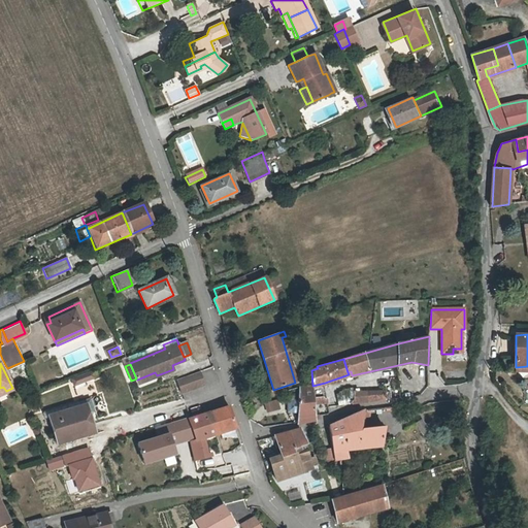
[(90,370),(72,377),(75,385),(93,378),(90,370)]
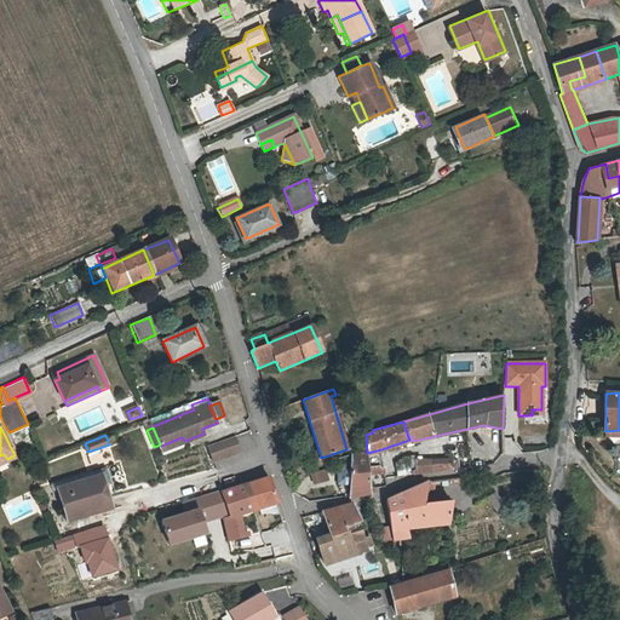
[(237,436),(211,445),(217,460),(242,451),(237,436)]
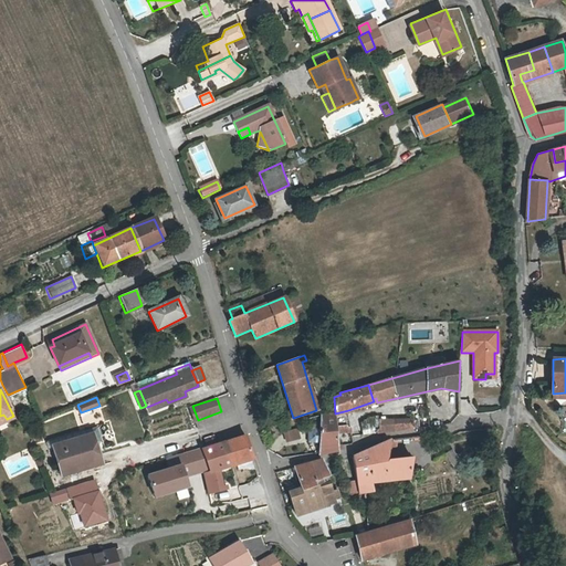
[(166,399),(147,407),(149,411),(168,405),(168,402),(166,399)]
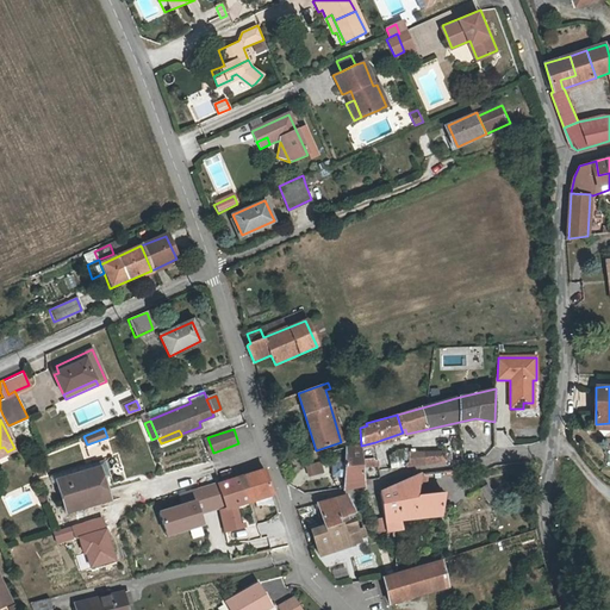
[(378,461),(375,442),(361,446),(360,446),(361,456),(362,456),(362,460),(372,460),(373,461),(378,461)]
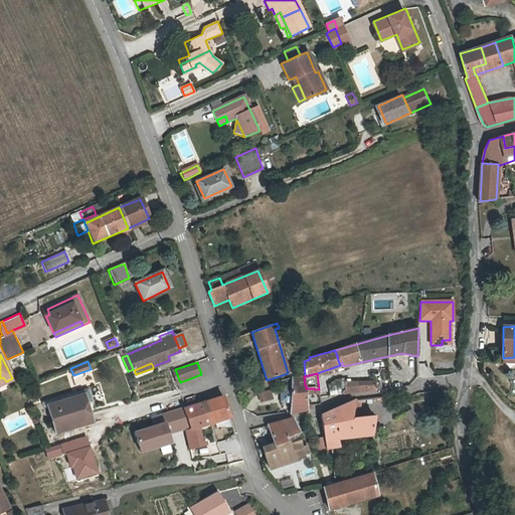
[(305,385),(304,376),(292,378),(292,391),(291,402),(291,412),(294,412),(299,411),(308,410),(308,404),(306,388),(306,385),(305,385)]
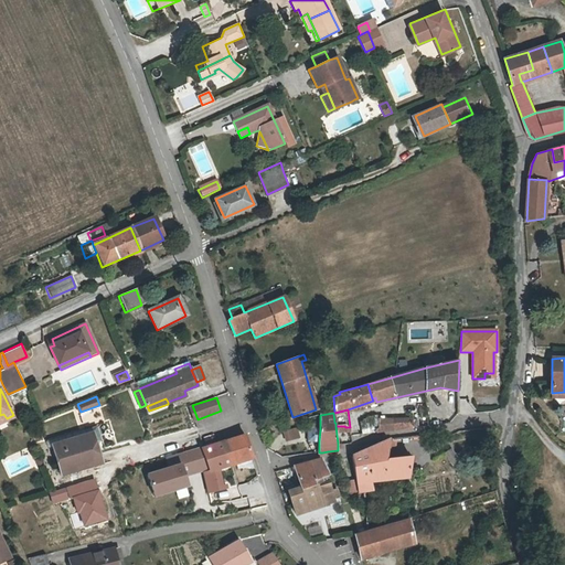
[(393,420),(394,430),(413,427),(412,422),(415,420),(414,417),(393,420)]
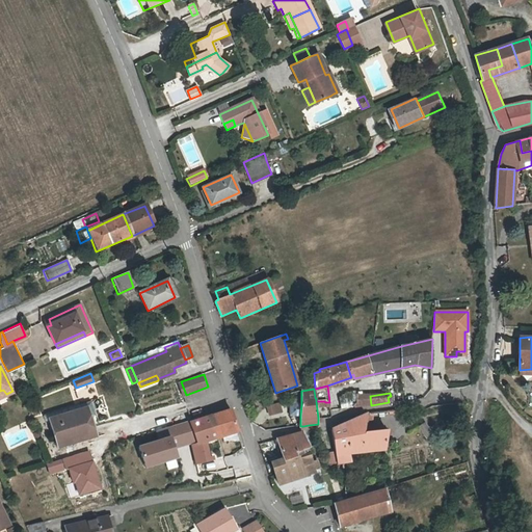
[(371,405),(370,396),(357,394),(357,400),(353,407),(371,405)]
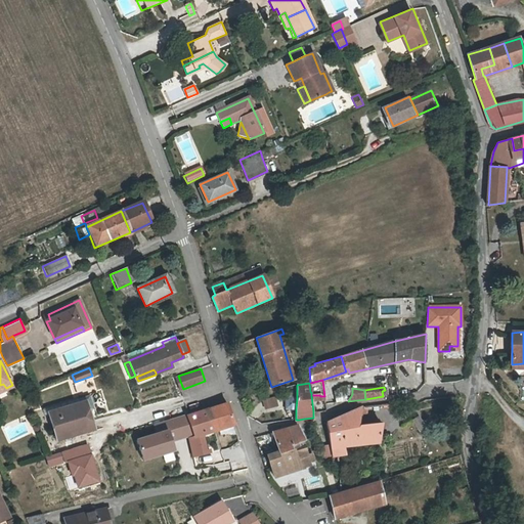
[(276,406),(273,398),(266,400),(268,408),(276,406)]
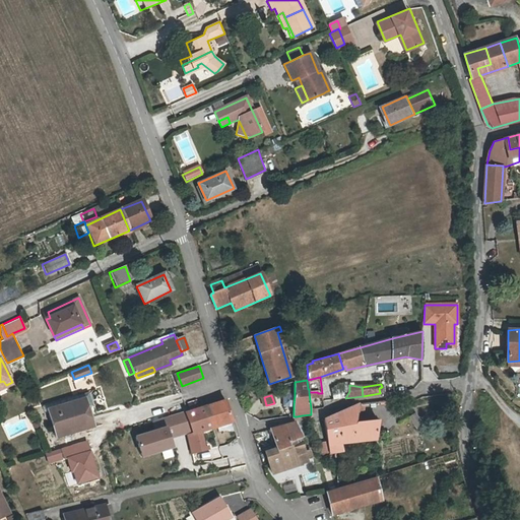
[(294,406),(295,395),(283,395),(283,406),(294,406)]
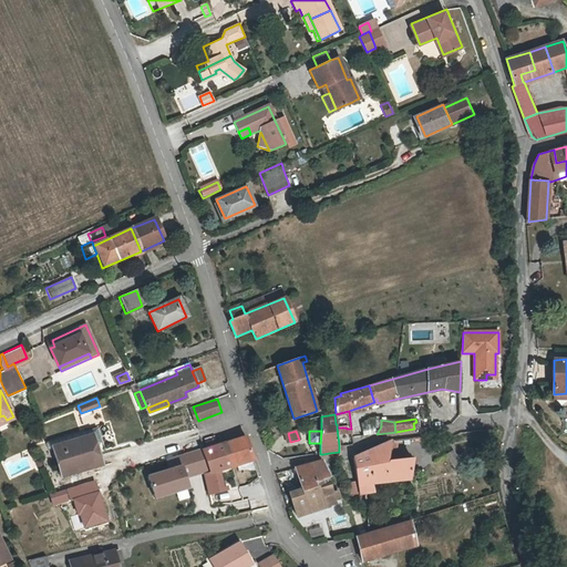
[(95,436),(55,447),(63,476),(103,465),(95,436)]
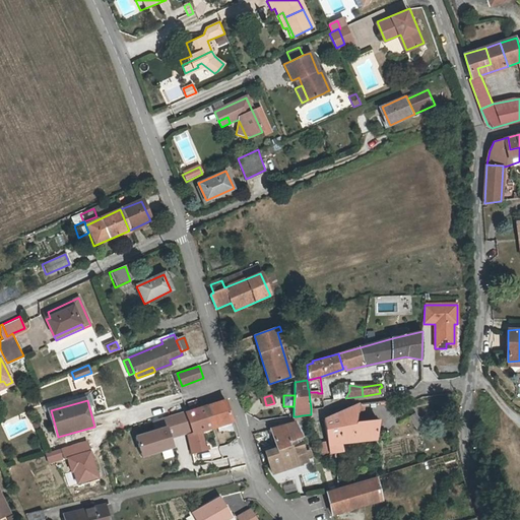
[(191,432),(192,433),(205,430),(233,421),(225,400),(185,412),(191,432)]
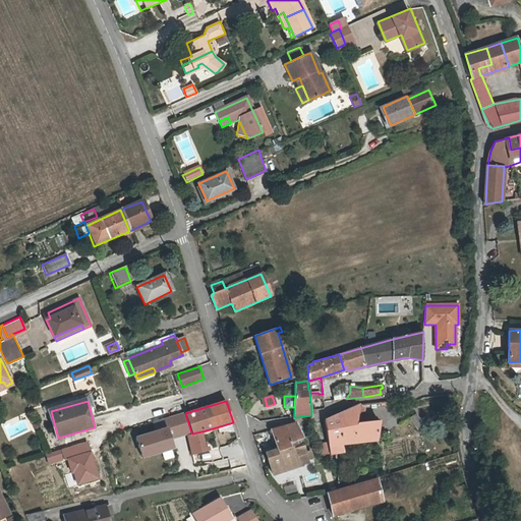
[(329,443),(330,454),(331,455),(337,454),(336,450),(336,446),(377,440),(379,422),(356,424),(357,406),(325,420),(326,426),(327,429),(329,443)]
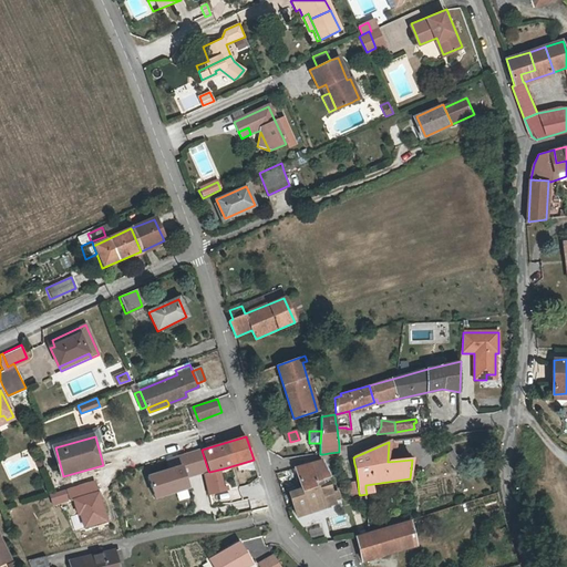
[(208,471),(202,450),(202,449),(166,460),(169,471),(148,477),(155,498),(188,487),(183,470),(187,467),(191,476),(208,471)]
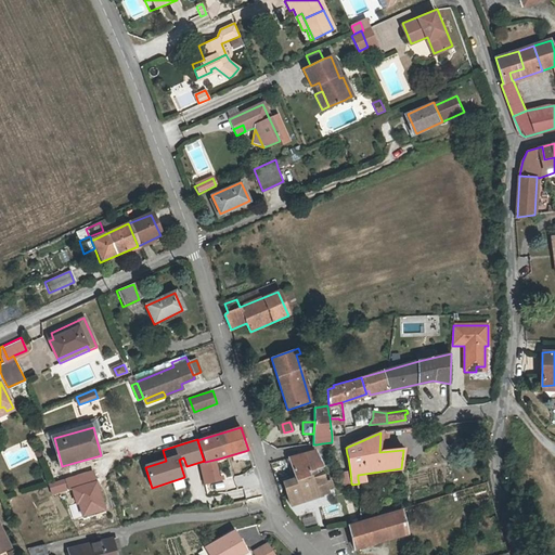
[(449,452),(441,440),(435,444),(442,456),(449,452)]
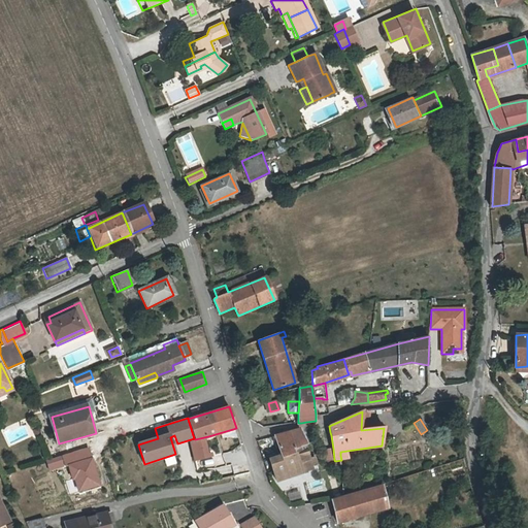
[(275,436),(282,455),(304,446),(306,444),(300,430),(295,431),(288,432),(279,435),(275,436)]
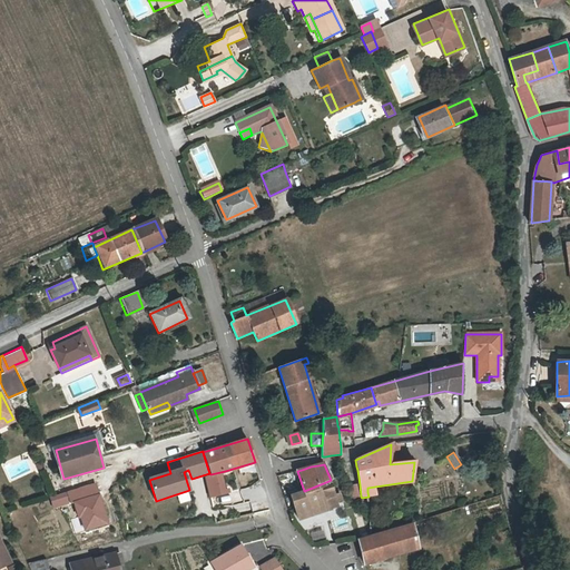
[(205,475),(209,495),(228,490),(225,471),(210,474),(205,475)]
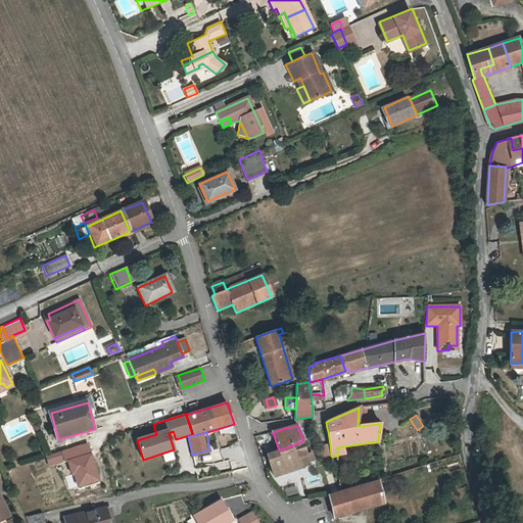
[(273,432),(267,433),(273,453),(279,450),(273,432)]
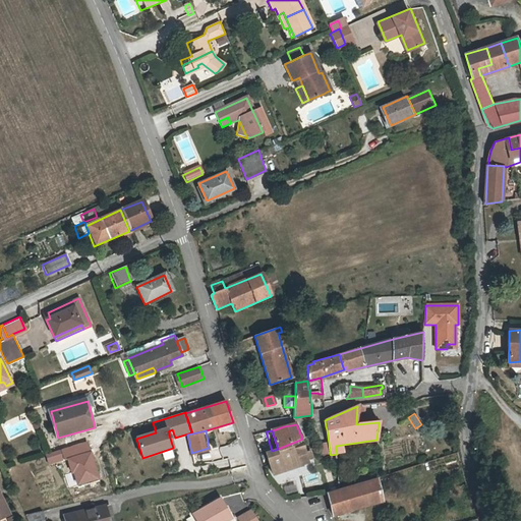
[(300,440),(278,449),(272,451),(267,453),(274,475),(304,464),(303,463),(307,462),(305,457),(310,455),(308,450),(304,452),(300,440)]
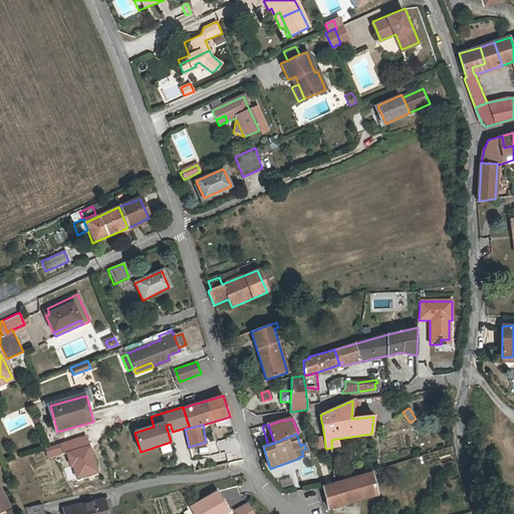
[(86,436),(61,444),(64,454),(66,453),(71,466),(73,465),(77,478),(98,471),(90,445),(89,446),(86,436)]
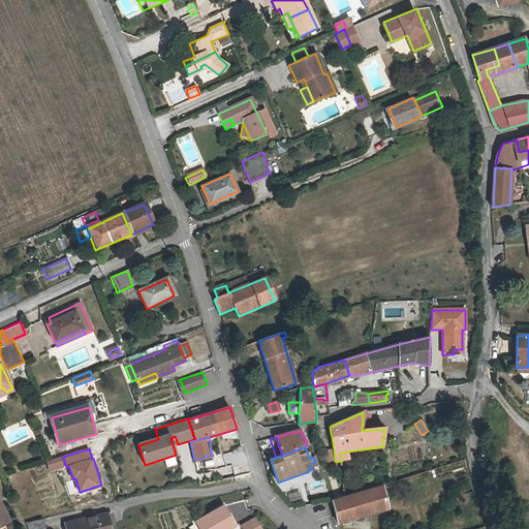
[(335,461),(334,449),(325,450),(328,462),(335,461)]
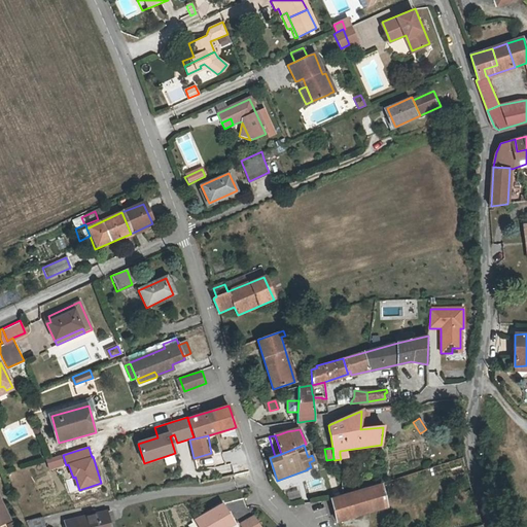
[(61,456),(47,460),(50,469),(64,465),(61,456)]
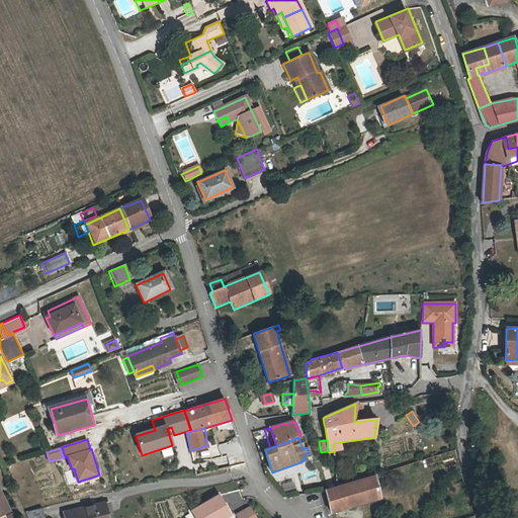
[(356,482),(343,486),(346,502),(361,498),(363,503),(379,498),(374,477),(356,482)]
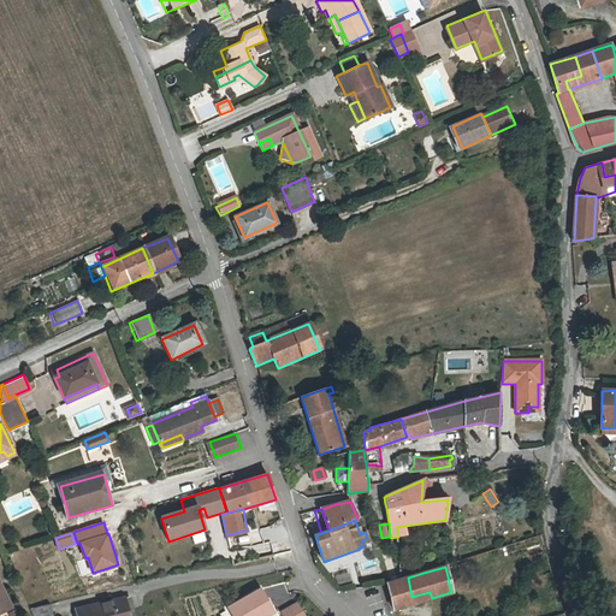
[(394,610),(395,610),(407,605),(432,598),(430,592),(412,597),(408,578),(402,580),(389,584),(389,590),(394,610)]
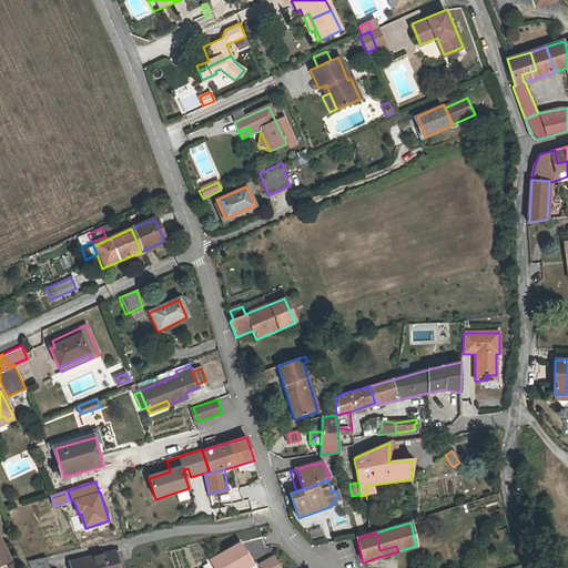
[(245,567),(251,566),(250,564),(240,545),(209,561),(212,567),(245,567)]
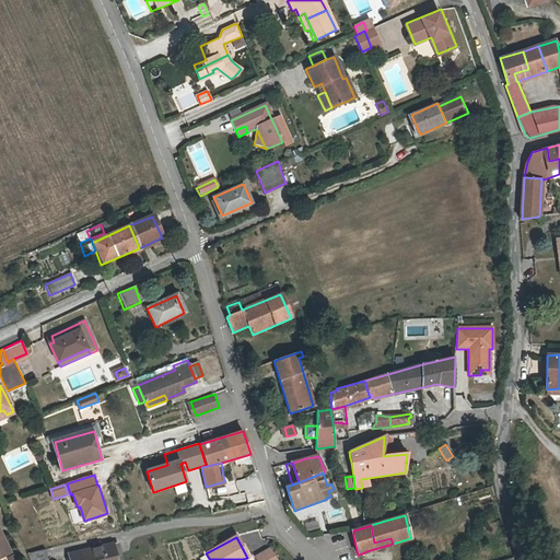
[(117,559),(114,545),(68,557),(68,559),(117,559)]
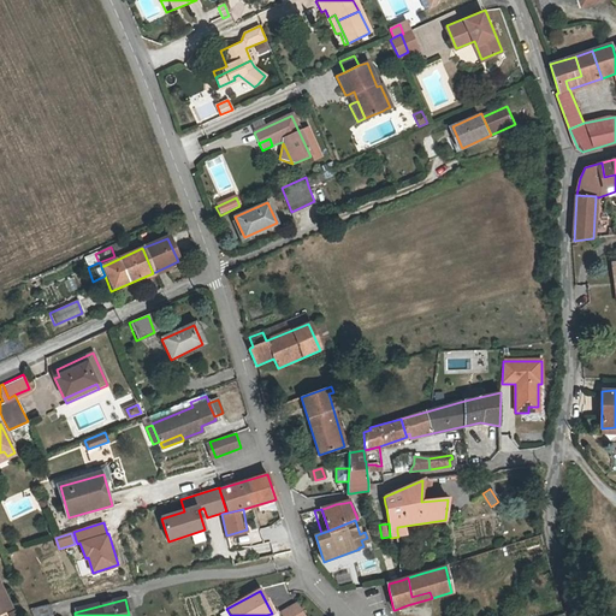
[(300,615),(295,605),(277,615),(300,615)]
